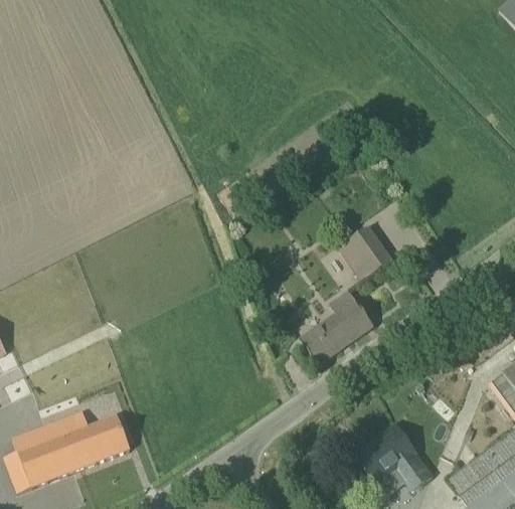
[(508,0),(499,8),(514,25),(514,0),(508,0)]
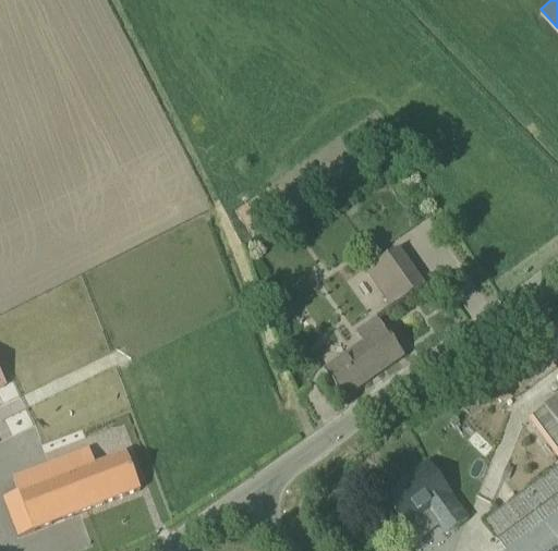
[(246,201),(234,209),(247,231),(261,223),(246,201)]
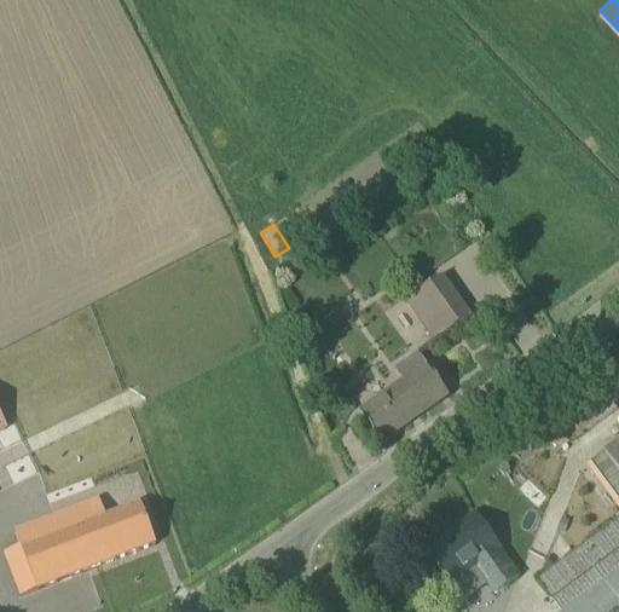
[(446,330),(470,312),(443,271),(417,289),(446,330)]
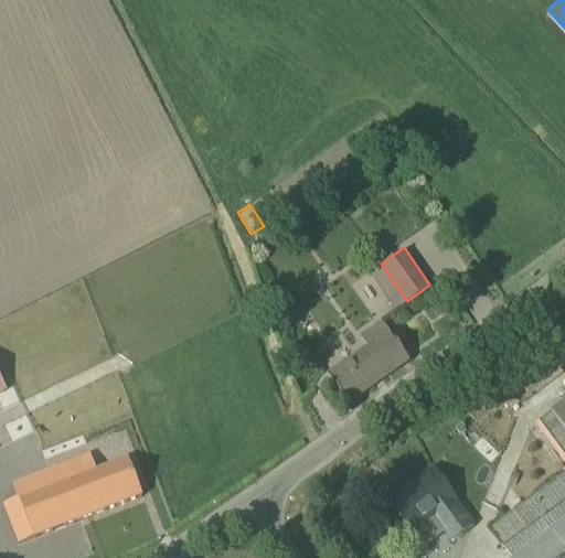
[(368,343),(328,372),(348,400),(409,356),(382,317),(360,332),(368,343)]
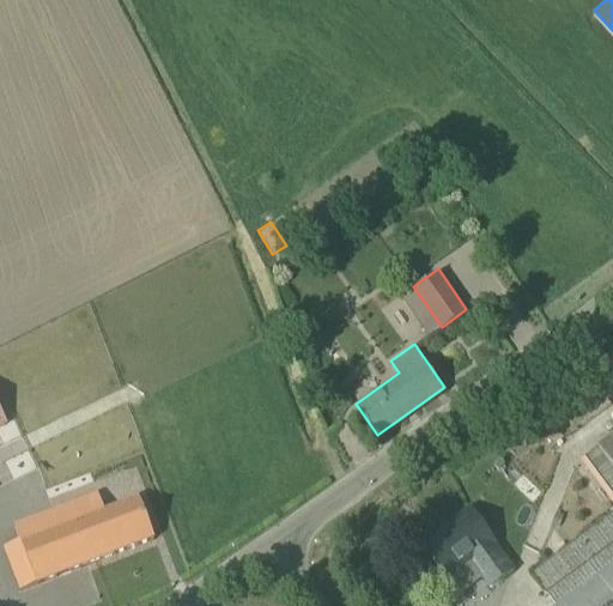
[(541,399),(523,412),(529,420),(547,407),(541,399)]
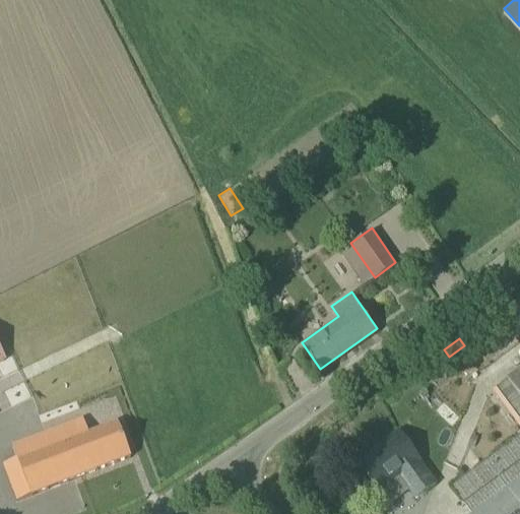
[(519,513),(519,366),(496,384),(519,416),(519,431),(450,483),(464,501),(468,498),(476,509),(470,513),(519,513)]
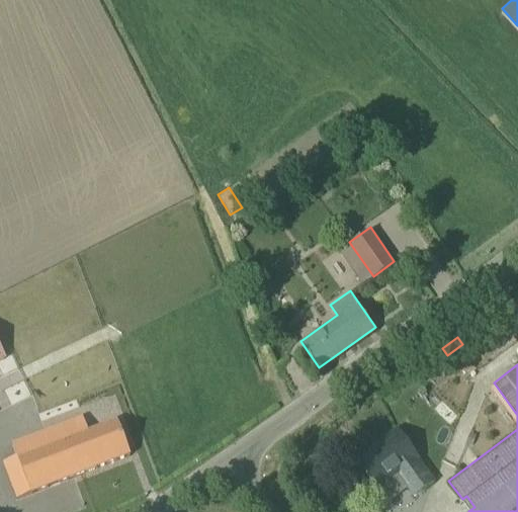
[(17,453),(3,458),(17,495),(131,451),(117,417),(88,428),(83,413),(12,440),(17,453)]
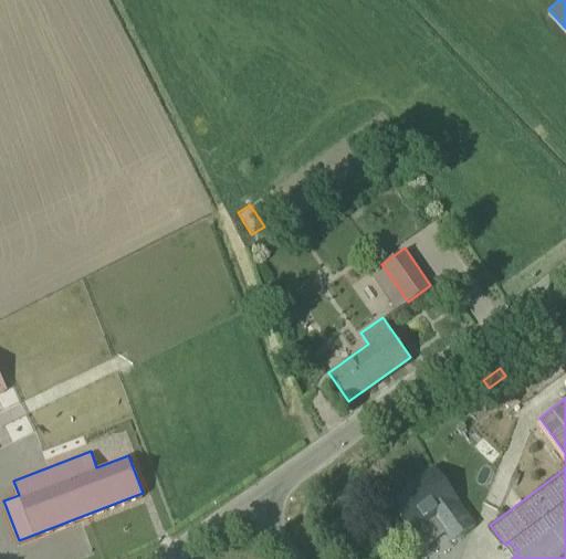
[(456,497),(457,496),(435,465),(416,480),(418,483),(391,502),(411,529),(435,513),(452,537),(473,521),(456,497)]
